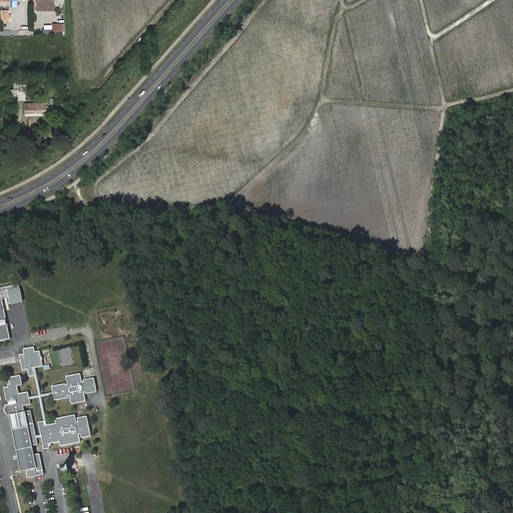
[(31,0),(32,11),(54,11),(54,0),(31,0)]
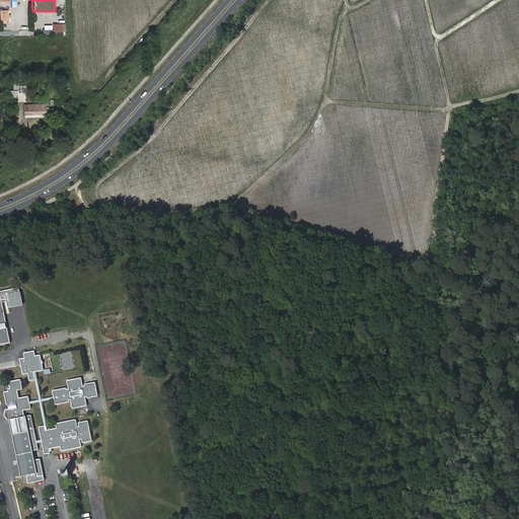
[(9,10),(1,10),(1,23),(10,23),(9,10)]
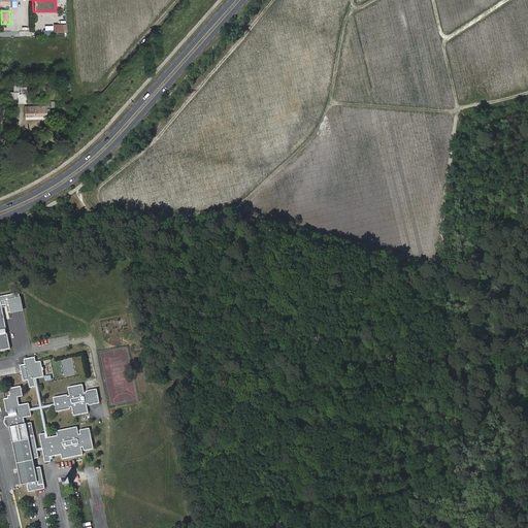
[(57,36),(66,36),(66,24),(54,24),(54,32),(57,32),(57,36)]
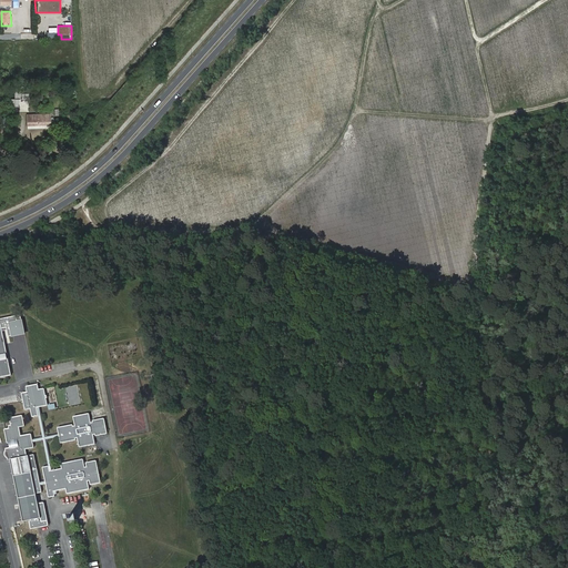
[(28,115),(28,127),(52,125),(52,114),(28,115)]
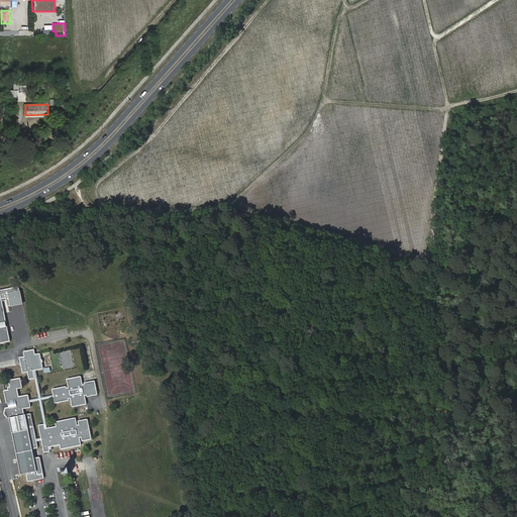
[(1,290),(0,290),(0,343),(11,342),(1,290)]
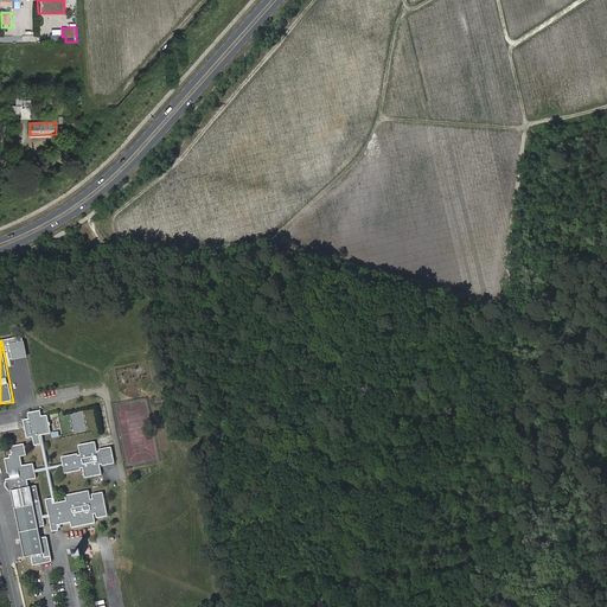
[(45,415),(44,410),(43,410),(33,410),(32,411),(32,416),(29,417),(27,417),(27,419),(29,435),(29,436),(30,436),(31,436),(34,435),(36,441),(36,442),(36,443),(36,445),(37,445),(42,443),(45,466),(44,468),(52,467),(49,466),(45,443),(48,443),(48,442),(48,434),(50,434),(45,415)]
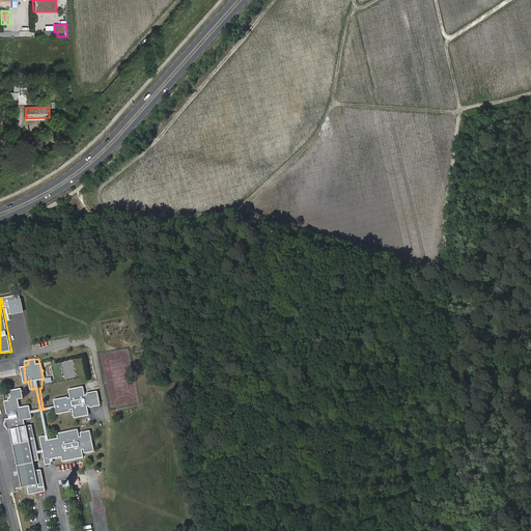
[(55,399),(56,407),(62,406),(100,399),(98,392),(98,391),(96,391),(89,392),(88,393),(88,394),(86,394),(85,387),(84,387),(84,386),(71,388),(71,389),(70,389),(70,390),(71,397),(70,397),(68,397),(68,396),(67,396),(56,398),(55,398),(55,399)]
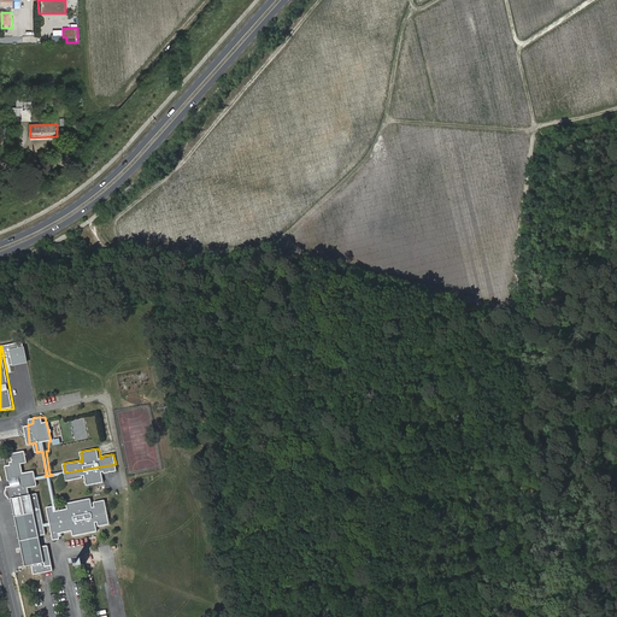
[(7,465),(9,475),(9,480),(10,481),(12,480),(12,481),(12,482),(13,483),(13,485),(7,486),(9,488),(7,489),(6,491),(6,492),(7,493),(7,494),(7,495),(9,495),(10,497),(11,498),(12,498),(25,566),(31,565),(34,574),(35,575),(50,571),(52,571),(53,570),(53,569),(48,546),(47,546),(42,546),(41,546),(40,535),(37,527),(35,512),(31,494),(30,494),(29,487),(36,486),(37,486),(37,485),(36,479),(35,471),(35,470),(34,470),(23,471),(22,463),(27,462),(28,462),(28,460),(27,450),(25,450),(24,450),(15,451),(12,451),(12,452),(13,459),(12,459),(11,460),(11,464),(7,464),(7,465)]
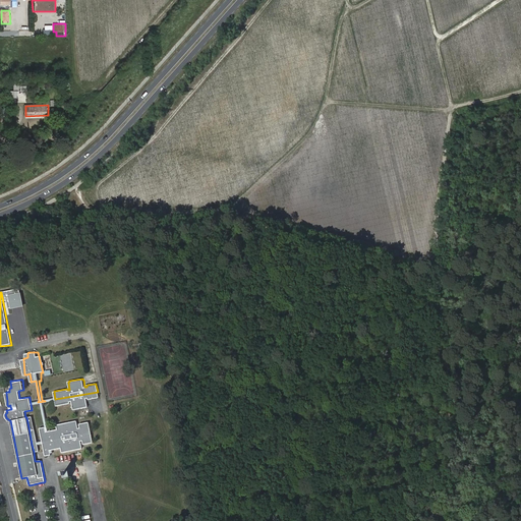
[(55,399),(55,400),(56,405),(56,406),(57,406),(70,403),(70,402),(71,402),(73,409),(73,410),(74,410),(75,410),(87,408),(88,407),(87,399),(88,399),(89,400),(97,398),(98,398),(99,398),(99,397),(98,392),(61,398),(55,399)]
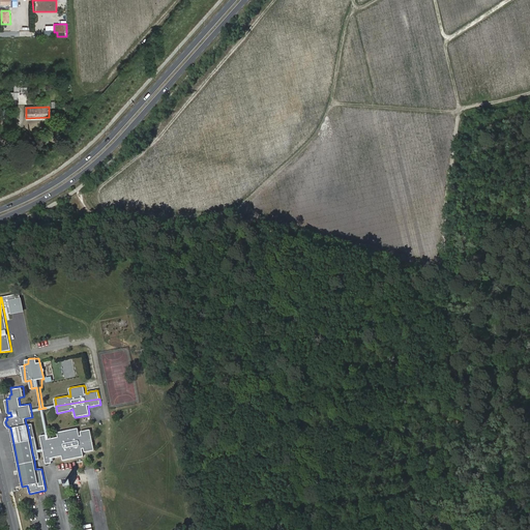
[(38,409),(31,411),(39,410),(42,412),(47,436),(40,437),(42,448),(37,449),(35,439),(32,423),(27,424),(32,452),(34,460),(39,459),(37,451),(43,450),(46,465),(47,465),(52,464),(52,462),(54,462),(54,459),(62,457),(63,462),(84,458),(84,457),(83,449),(84,449),(85,453),(86,453),(94,451),(95,451),(91,431),(90,431),(81,432),(81,433),(82,436),(80,437),(79,430),(79,429),(58,433),(58,434),(58,438),(50,440),(45,411),(47,408),(56,407),(56,406),(46,408),(38,409)]
